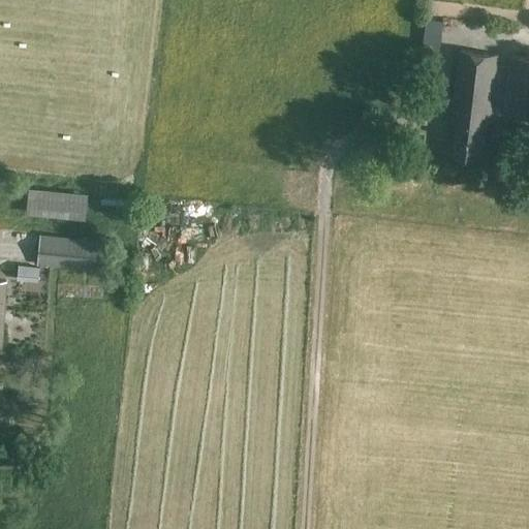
[(439,53),(443,19),(426,17),(422,51),(439,53)]
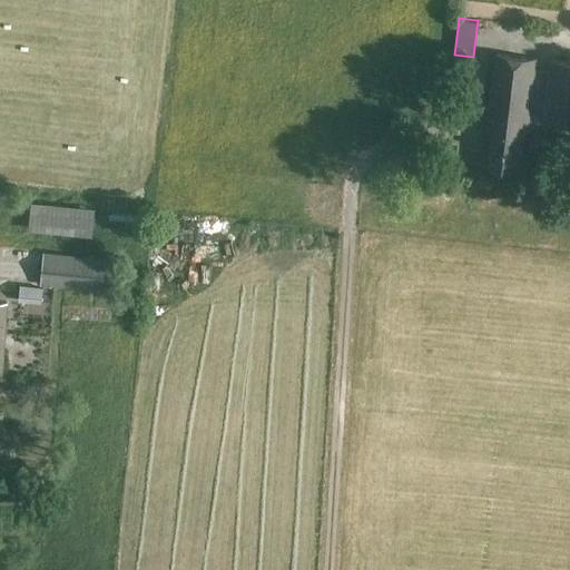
[(524,136),(527,136),(537,60),(497,55),(488,119),(492,119),(487,166),(520,170),(524,136)]
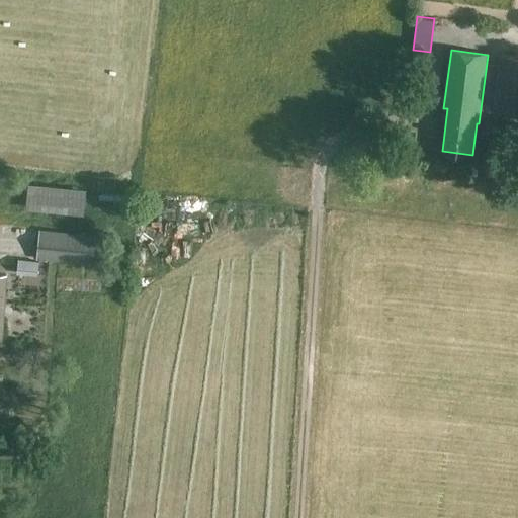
[(517,113),(517,57),(499,55),(492,111),(517,113)]
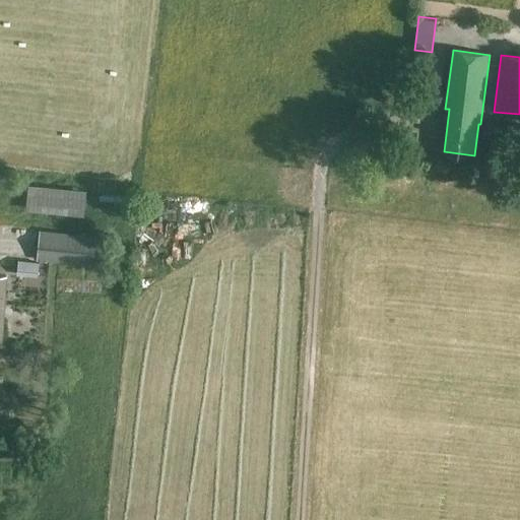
[(77,207),(80,188),(23,180),(20,198),(77,207)]
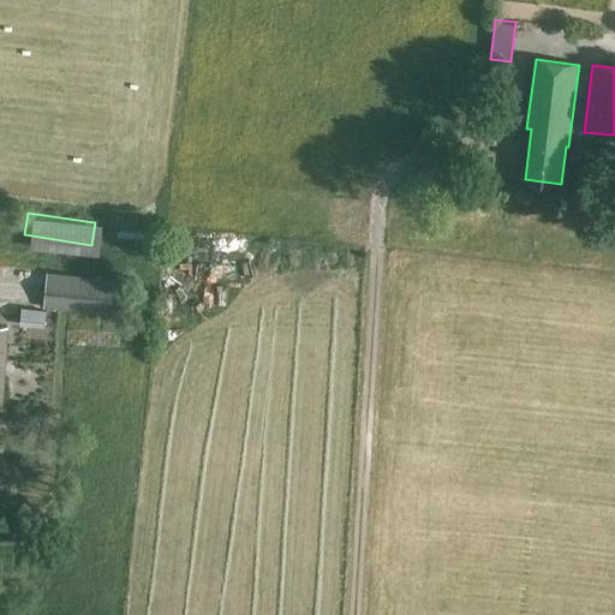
[(114,279),(48,272),(45,308),(111,315),(114,279)]
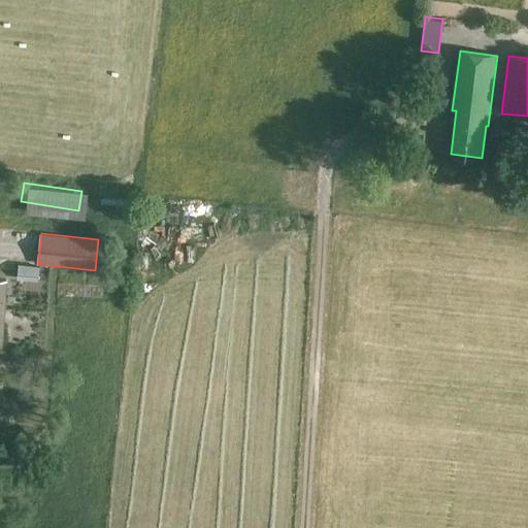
[(38,282),(39,266),(18,264),(17,281),(38,282)]
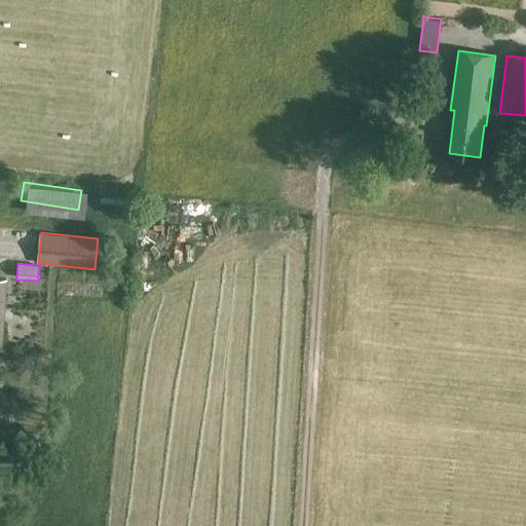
All buildings are outlined.
